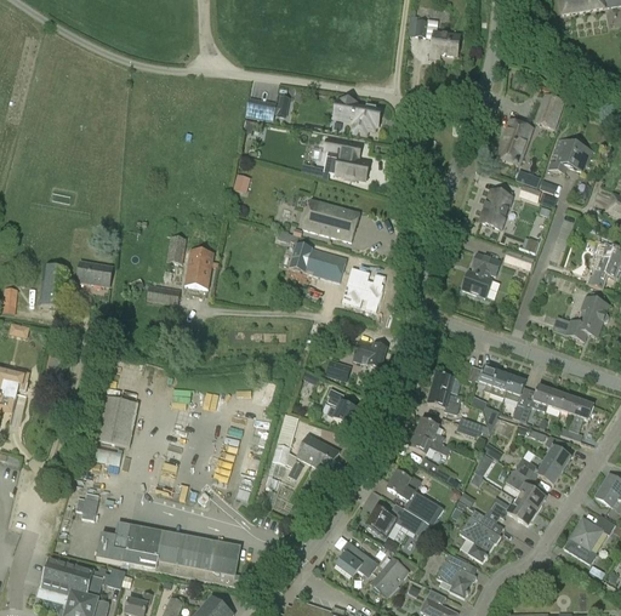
[(591,10),(590,0),(559,0),(562,13),(591,10)]
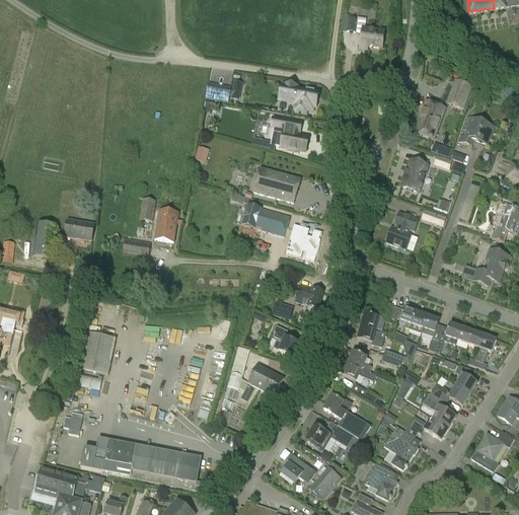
[(493,0),(494,8),(505,6),(505,5),(518,2),(518,0),(493,0)]
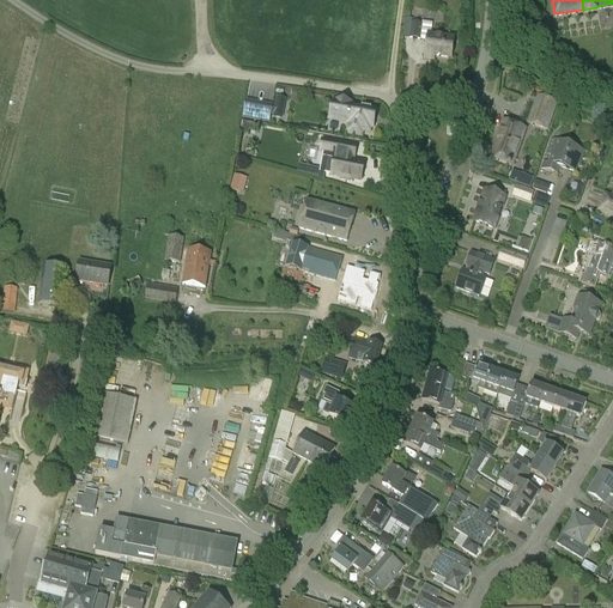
[(432,19),(423,18),(423,19),(411,18),(411,14),(410,14),(411,10),(405,8),(401,34),(408,35),(420,36),(420,35),(428,36),(425,50),(450,54),(454,35),(431,31),(432,19)]
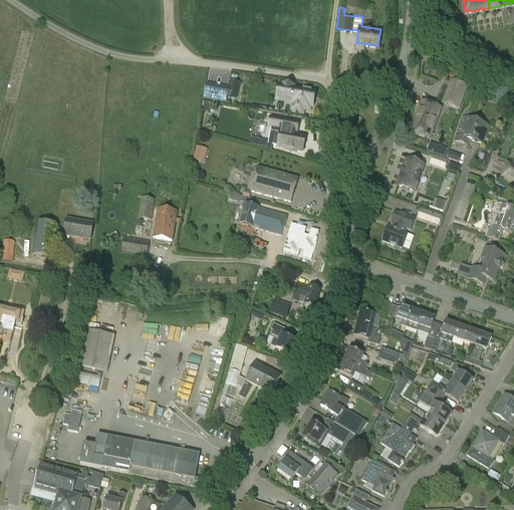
[(232,78),(230,85),(229,85),(229,83),(206,79),(203,95),(226,100),(227,93),(229,93),(228,94),(237,96),(240,79),(232,78)]
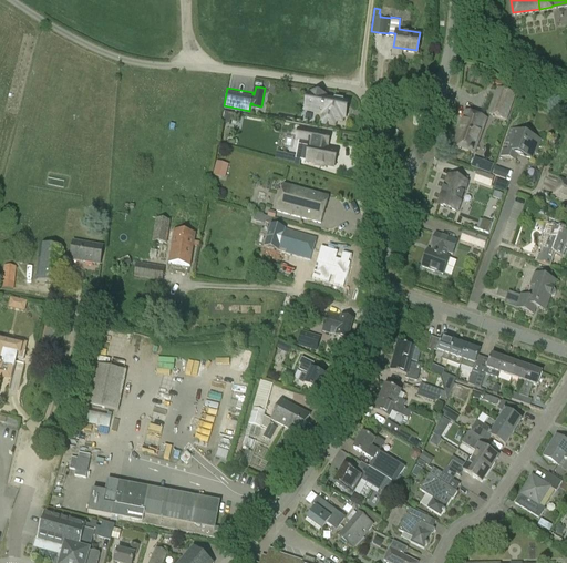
[(497,86),(490,110),(505,116),(514,92),(497,86)]
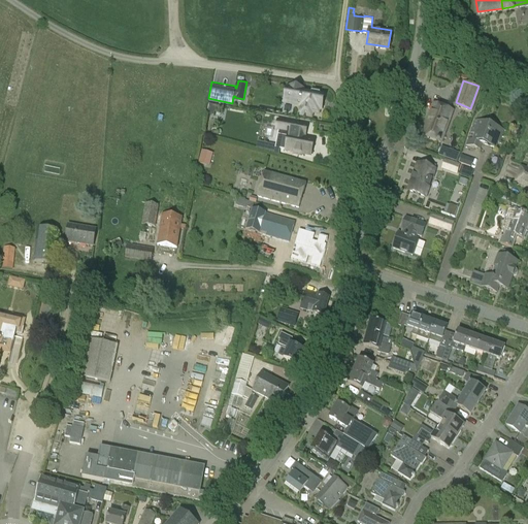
[(287,84),(285,99),(301,102),(299,111),(310,113),(311,109),(318,110),(319,106),(321,106),(324,92),(320,91),(320,90),(289,84),(289,85),(287,84)]
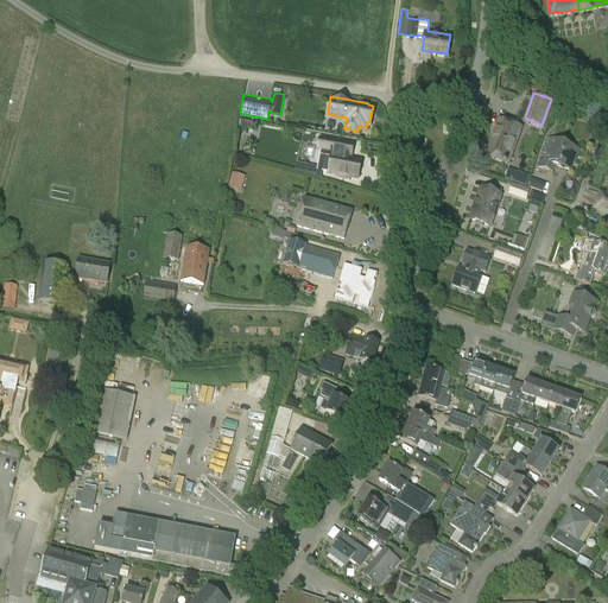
[(507,160),(520,125),(500,118),(487,153),(507,160)]
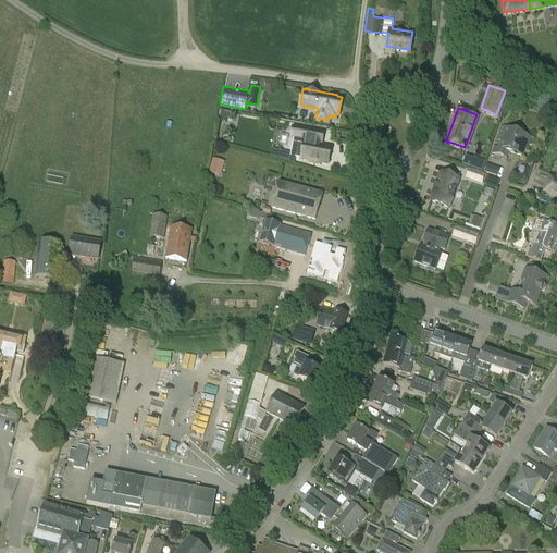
[(313,140),(316,128),(297,124),(294,137),(305,140),(301,155),(309,156),(309,158),(318,160),(319,158),(327,160),(331,145),(313,140)]
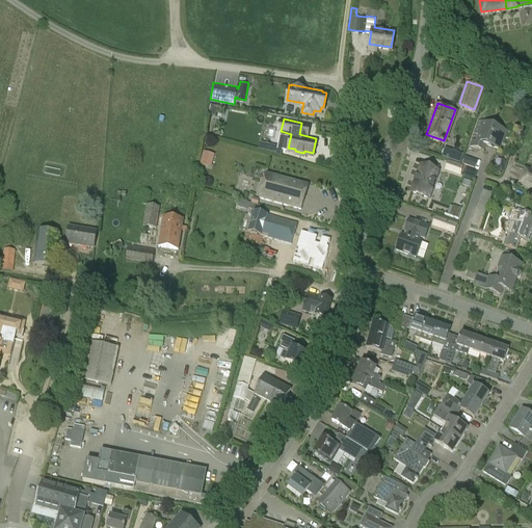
[(503,140),(507,127),(483,119),(477,138),(472,136),(470,143),(481,147),(483,140),(499,147),(501,139),(503,140)]
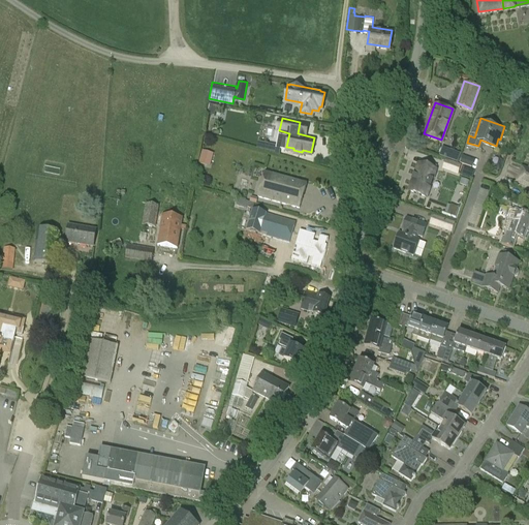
[(461,151),(443,145),(440,153),(458,160),(461,151)]
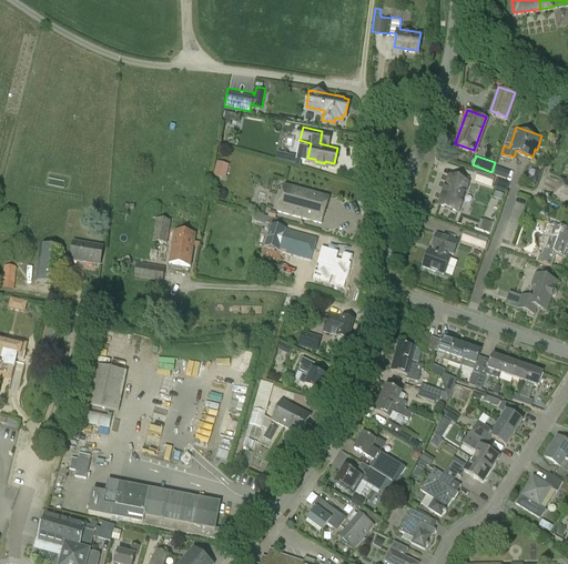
[(214,171),(225,174),(229,162),(217,159),(214,171)]
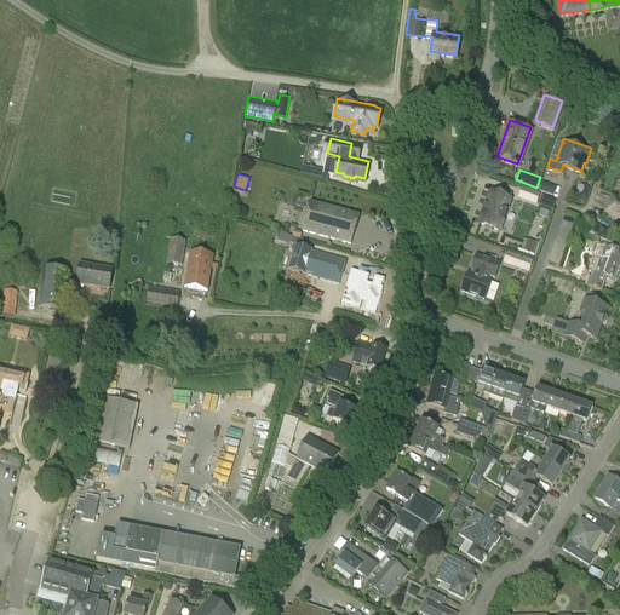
[(539,188),(554,193),(556,183),(541,178),(539,188)]
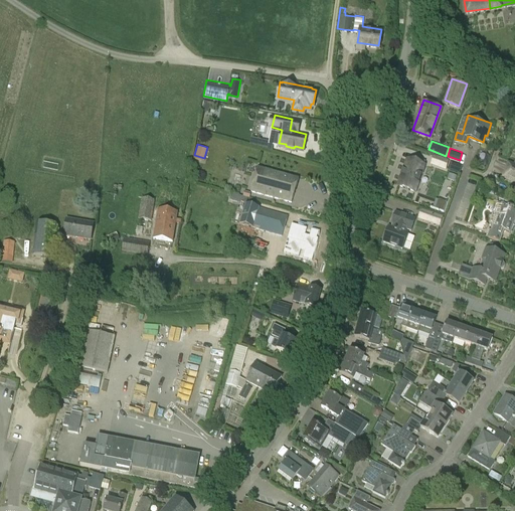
[(434,152),(431,161),(446,166),(449,158),(434,152)]
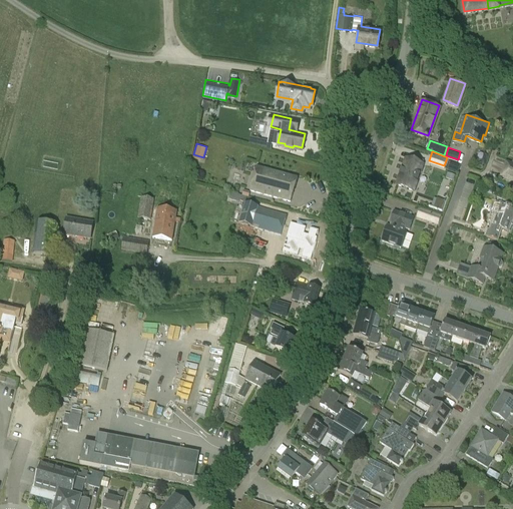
[(422,162),(406,156),(397,181),(413,187),(422,162)]
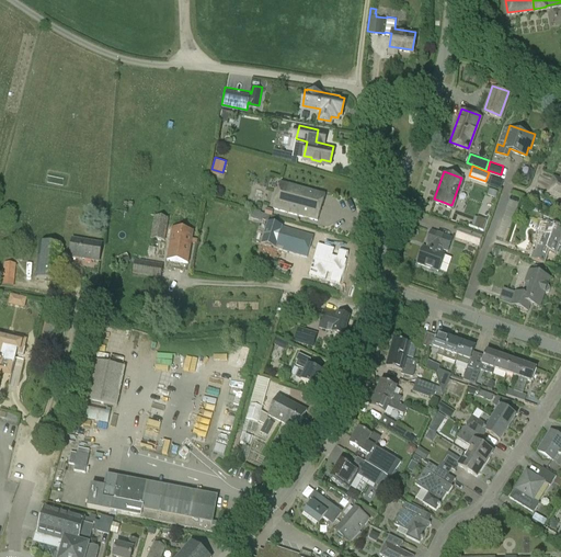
[(560,194),(560,178),(553,175),(549,191),(560,194)]
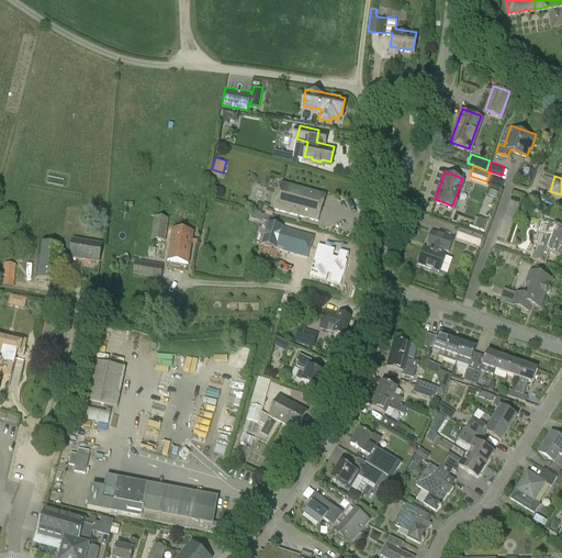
[(317,219),(325,192),(281,180),(273,205),(317,219)]
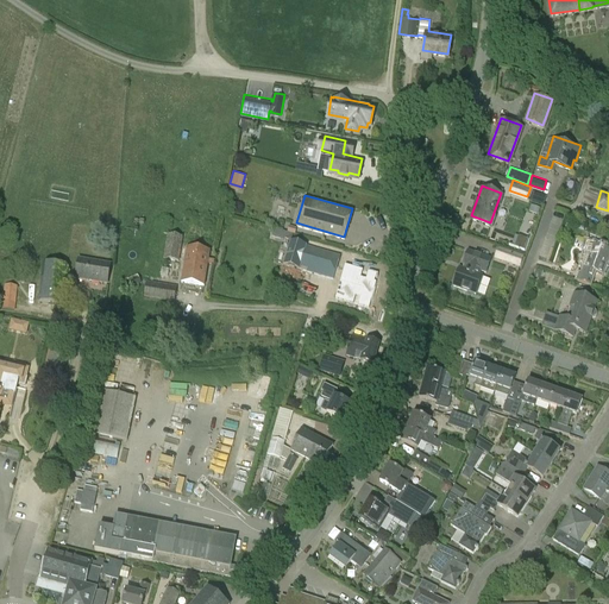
[(540,205),(541,203),(531,200),(531,201),(528,207),(539,211),(540,205)]
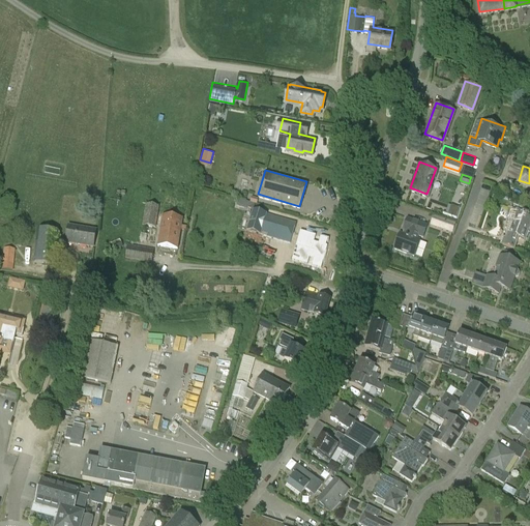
[(253,207),(255,201),(239,196),(237,203),(253,207)]
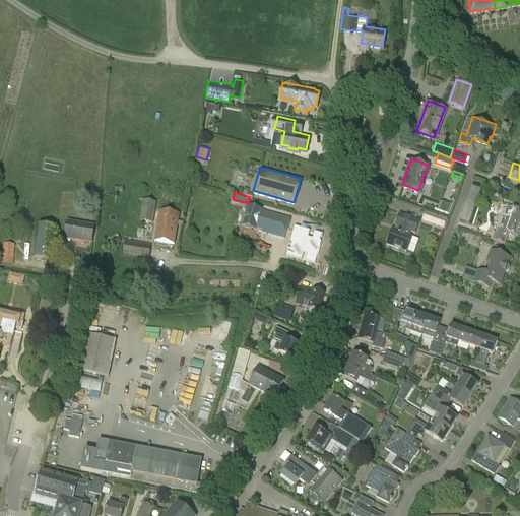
[(139,217),(149,219),(150,215),(152,215),(155,199),(143,197),(139,217)]
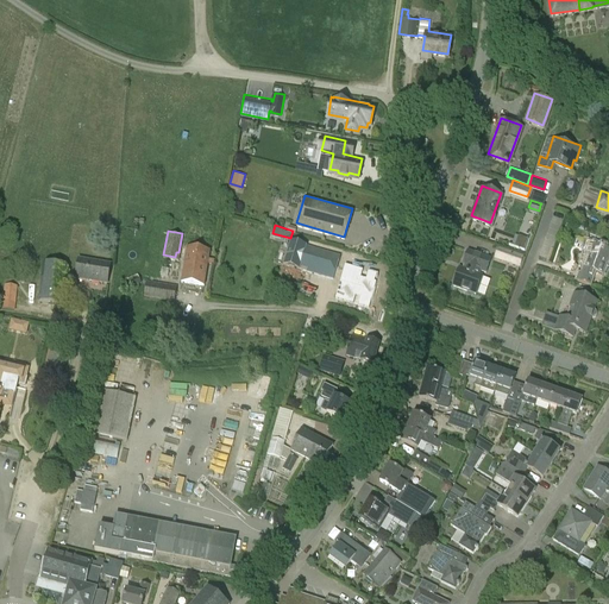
[(333,276),(339,253),(306,244),(306,243),(290,238),(284,262),(333,276)]
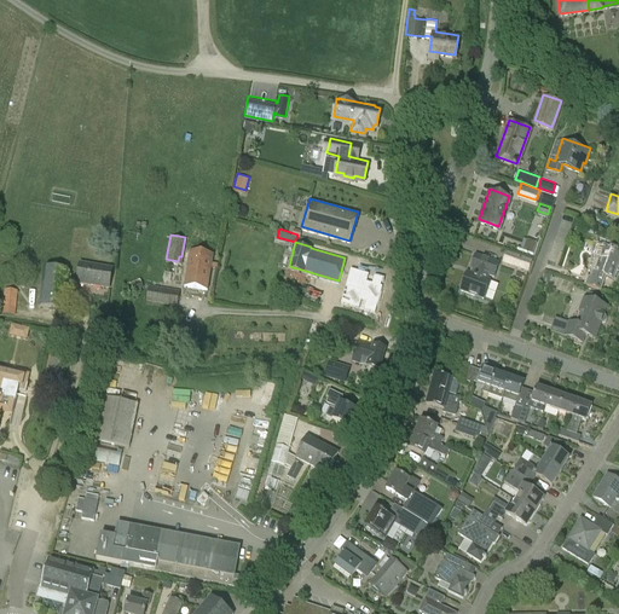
[(613,276),(618,258),(618,250),(611,248),(611,249),(600,245),(596,254),(597,255),(593,268),(595,270),(594,274),(588,272),(584,281),(600,287),(603,278),(602,278),(603,272),(613,276)]
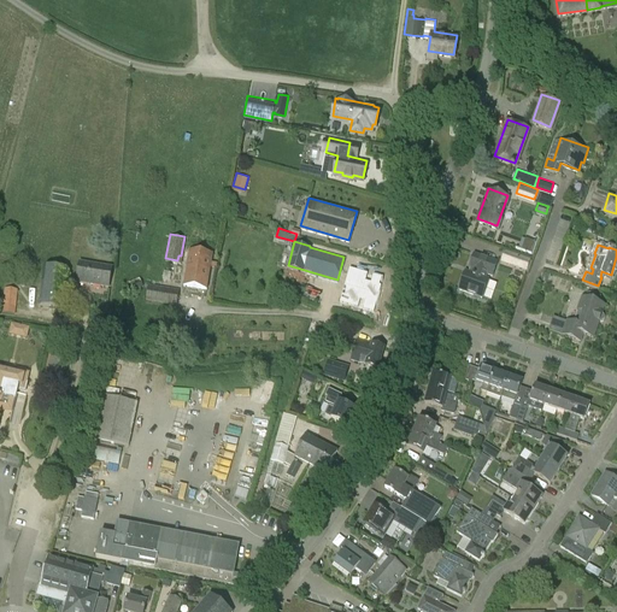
[(206,286),(210,264),(215,265),(216,259),(211,259),(212,249),(189,246),(183,282),(206,286)]
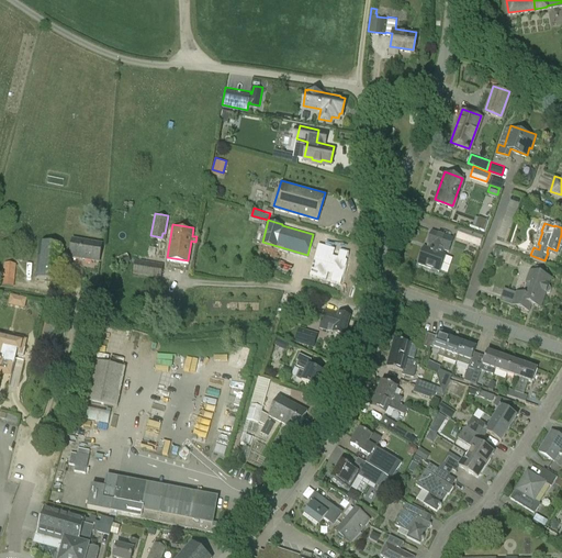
[(460,224),(457,234),(481,242),(484,233),(460,224)]
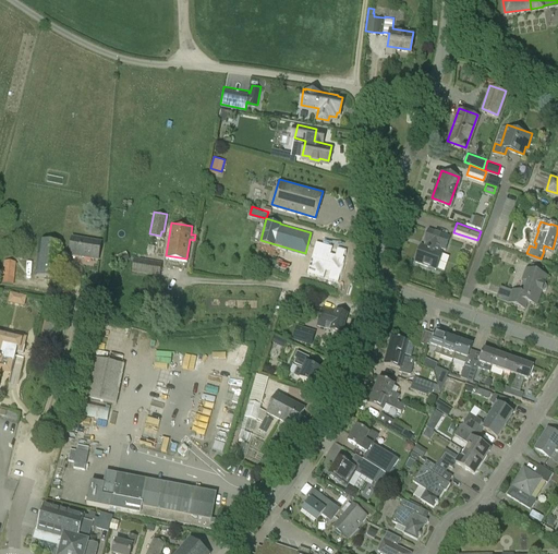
[(445,247),(449,235),(428,227),(424,239),(425,240),(424,244),(421,243),(415,260),(435,266),(441,250),(438,249),(439,244),(445,247)]
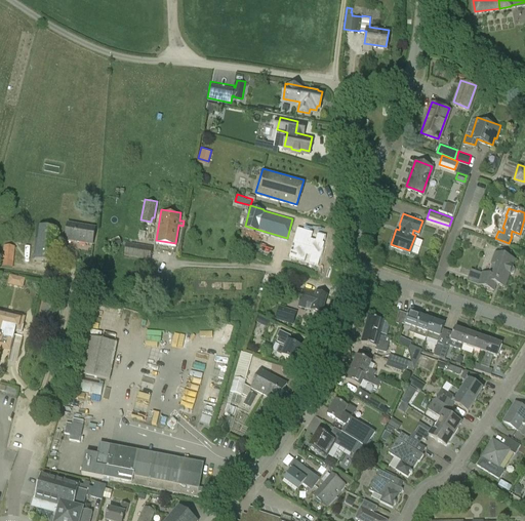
[(92,242),(95,225),(68,219),(65,237),(92,242)]
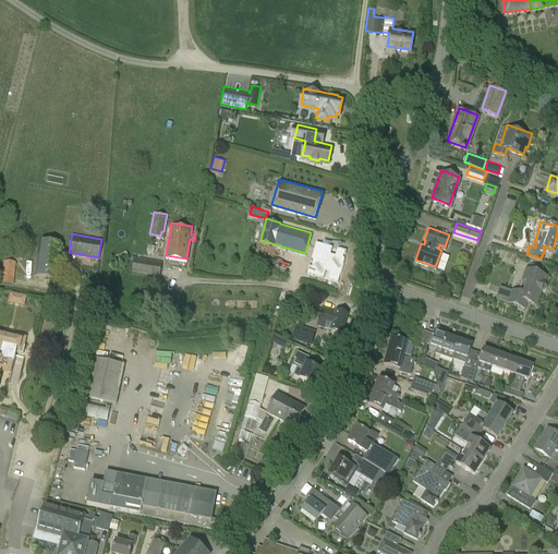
[(59,277),(64,240),(38,237),(34,274),(59,277)]
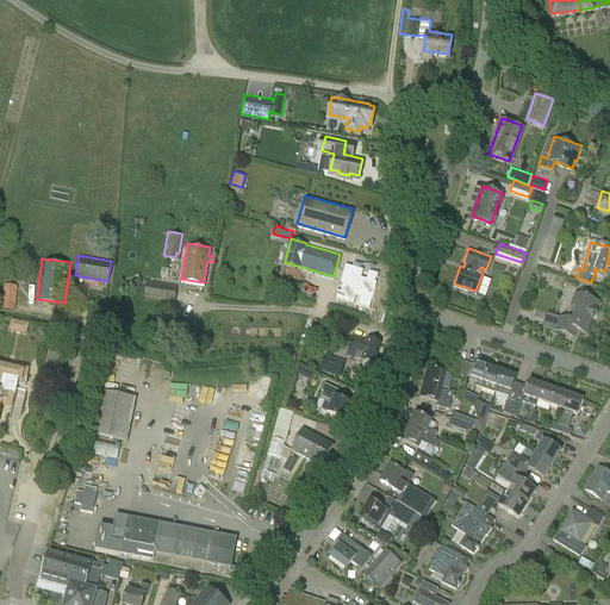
[(369,305),(379,270),(344,261),(335,295),(369,305)]
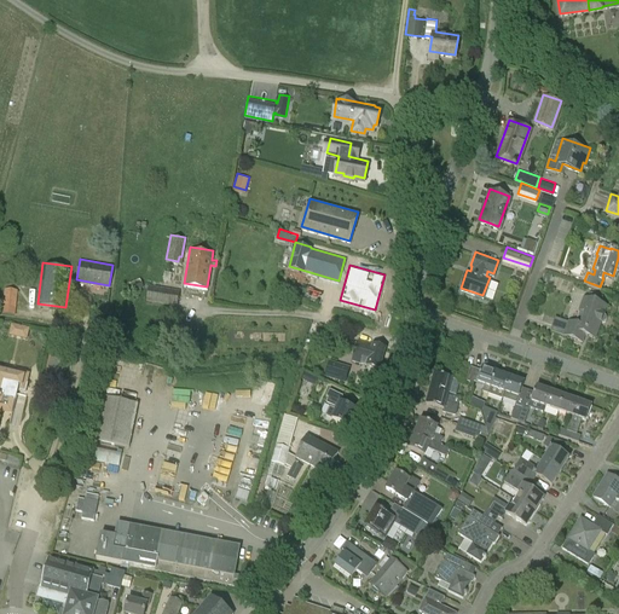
[(140,274),(127,279),(129,288),(143,283),(140,274)]
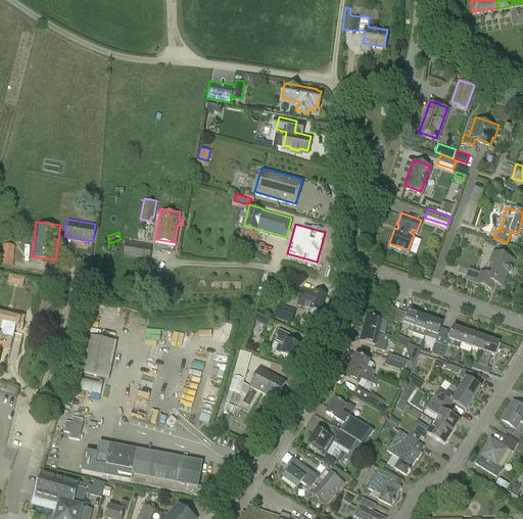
[(150,256),(152,243),(126,238),(124,251),(150,256)]
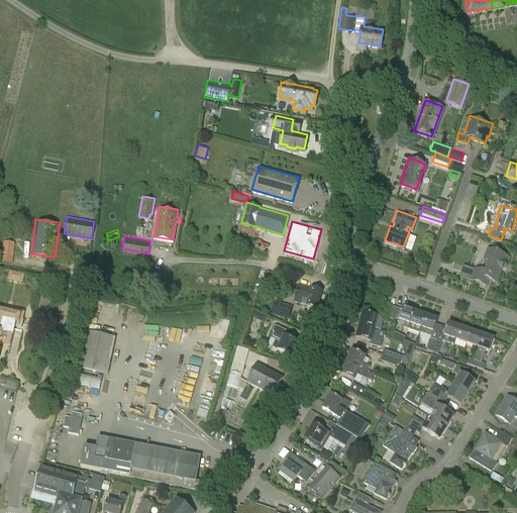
[(12,261),(15,239),(3,238),(1,260),(12,261)]
